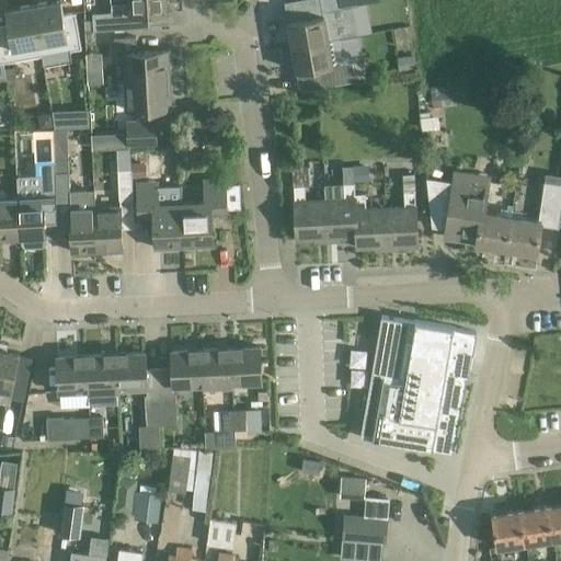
[(165,0),(128,0),(128,2),(110,3),(111,11),(92,12),(92,19),(83,20),(84,32),(124,30),(123,15),(167,13),(165,0)]
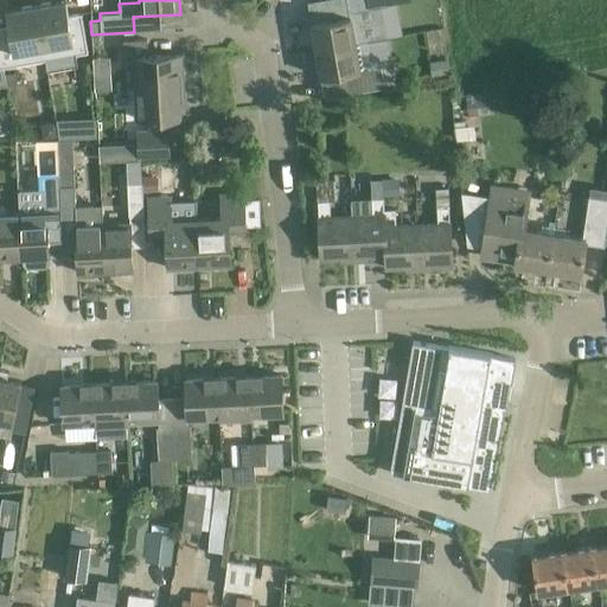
[(331,0),(334,19),(311,24),(315,50),(356,44),(388,38),(382,7),(388,6),(388,4),(409,0),(331,0)]
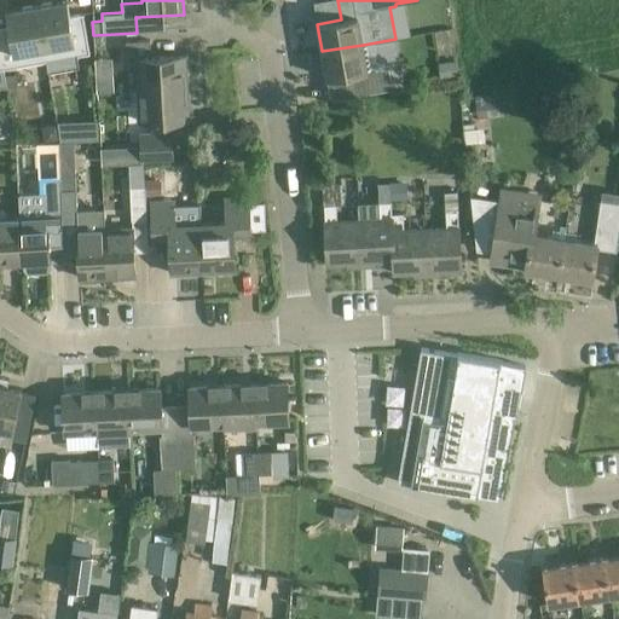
[(65,17),(62,1),(36,5),(46,62),(47,62),(50,74),(80,69),(77,56),(90,53),(82,13),(65,17)]
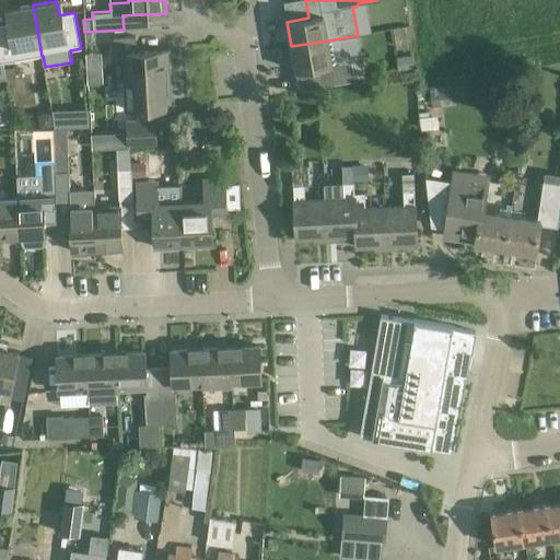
[(42,56),(33,4),(10,9),(12,23),(0,24),(0,46),(3,62),(42,56)]
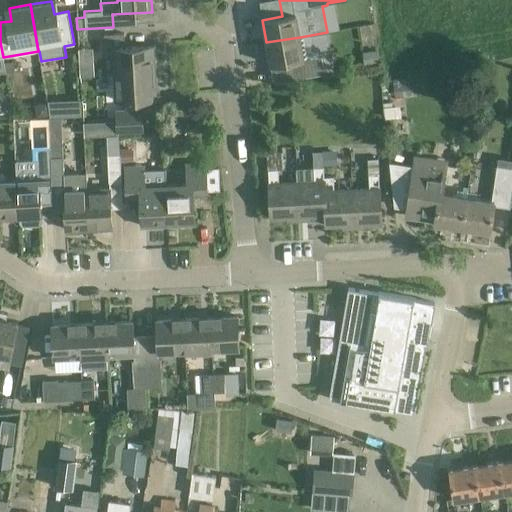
[(331,53),(327,32),(300,37),(266,42),(270,64),(290,61),(294,79),(334,72),(331,53)]
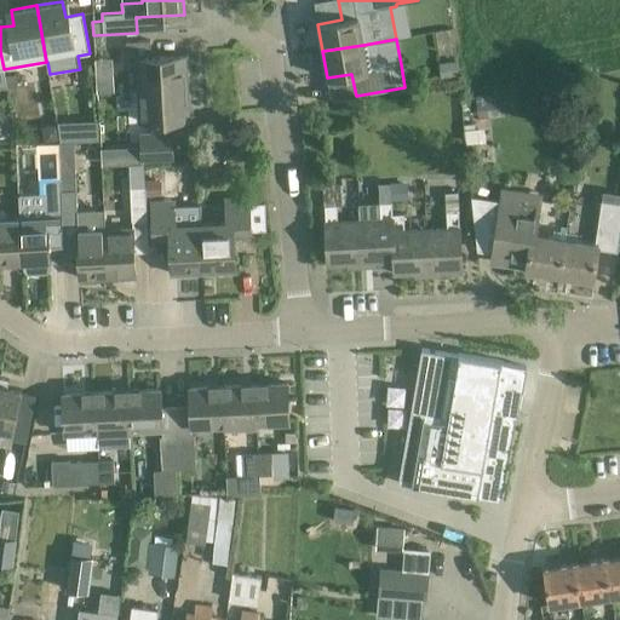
[(138,90),(185,87),(184,56),(151,58),(150,41),(125,42),(126,61),(137,61),(138,90)]
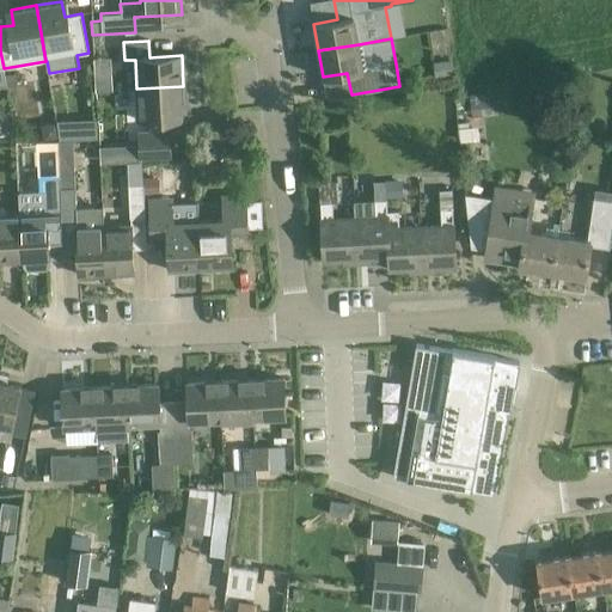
[(112,55),(96,56),(97,90),(114,89),(112,55)]
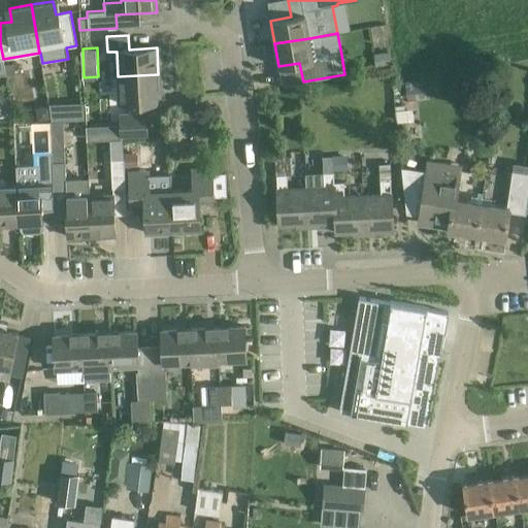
[(158,74),(118,76),(120,104),(160,102),(158,74)]
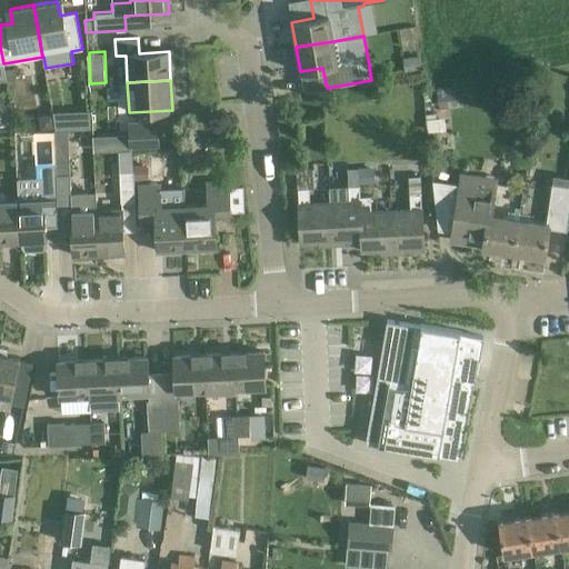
[(457,107),(455,91),(437,93),(439,108),(457,107)]
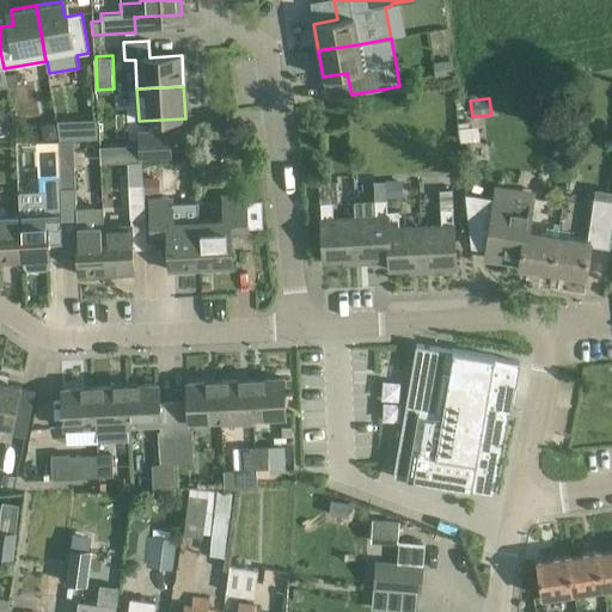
[(77,116),(78,134),(97,134),(96,116),(77,116)]
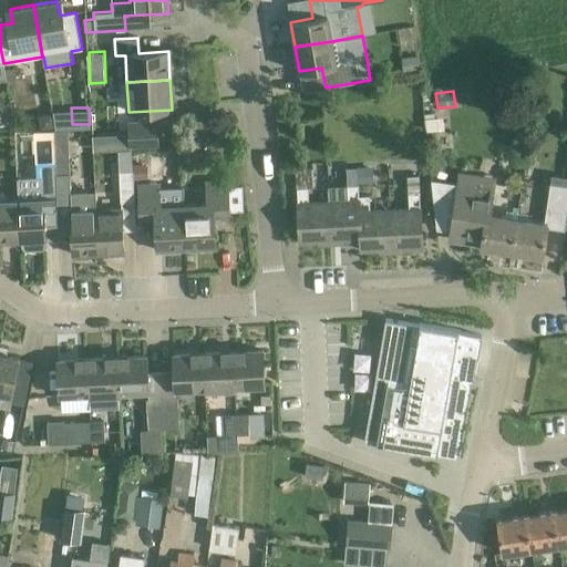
[(51,116),(38,116),(39,126),(53,125),(51,116)]
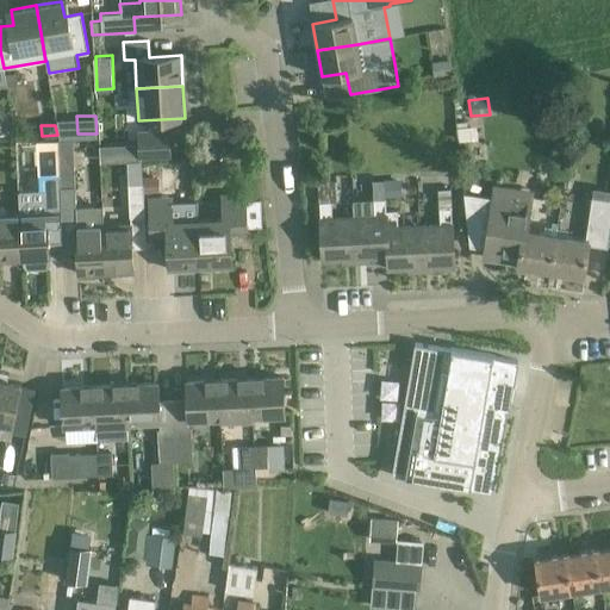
[(99,144),(99,160),(170,157),(169,129),(137,130),(137,143),(99,144)]
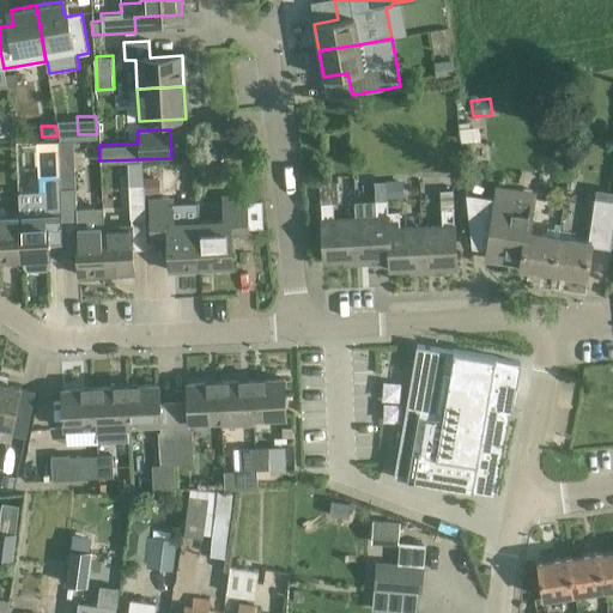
[(60,177),(59,177),(61,212),(76,212),(78,250),(79,275),(96,275),(105,274),(104,226),(103,226),(103,207),(77,208),(74,178),(70,173),(60,174),(60,177)]
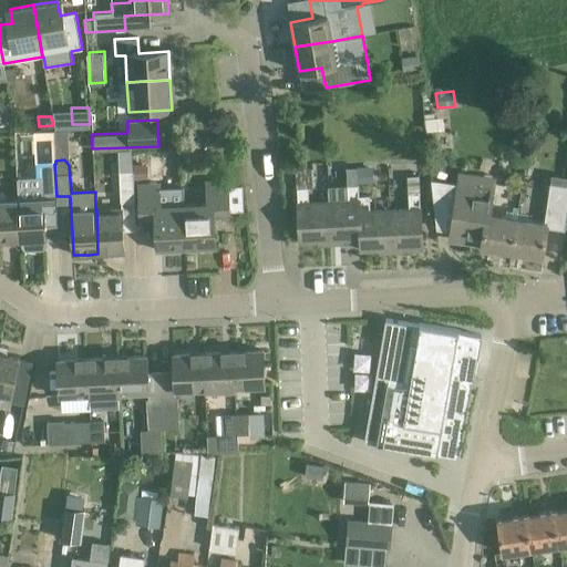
[(54,164),(40,164),(40,176),(42,176),(42,186),(43,197),(43,202),(57,200),(57,196),(54,164)]
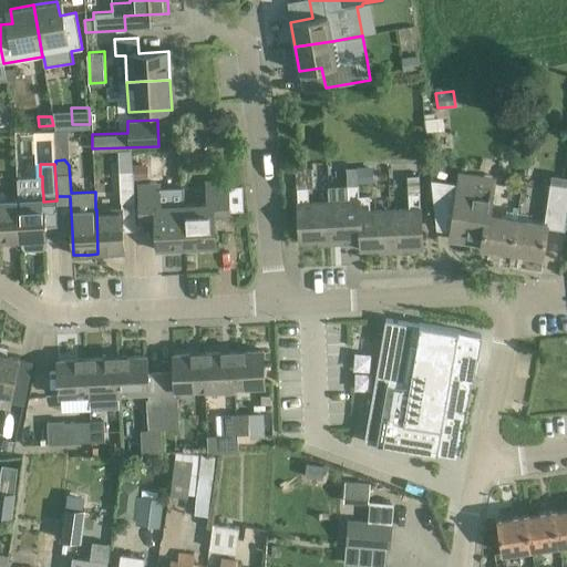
[(310,169),(294,171),(295,188),(296,188),(308,187),(311,187),(310,169)]
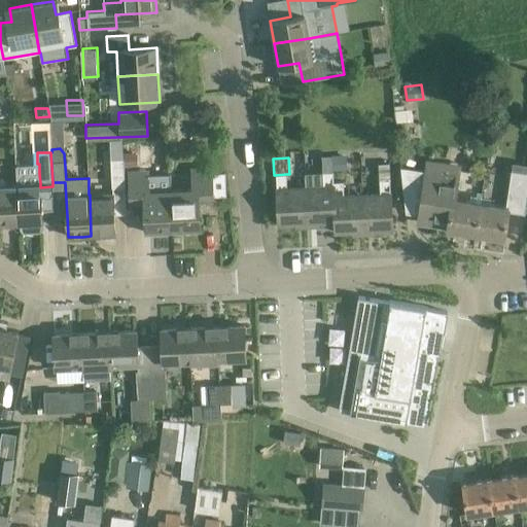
[(111,187),(125,187),(123,159),(110,160),(111,187)]
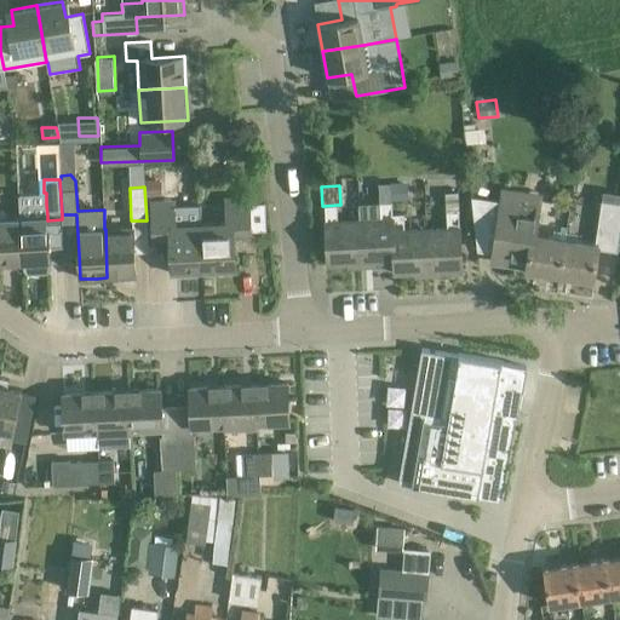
[(501,187),(491,253),(527,258),(526,269),(526,270),(558,275),(564,237),(563,237),(537,233),(543,193),(501,187)]
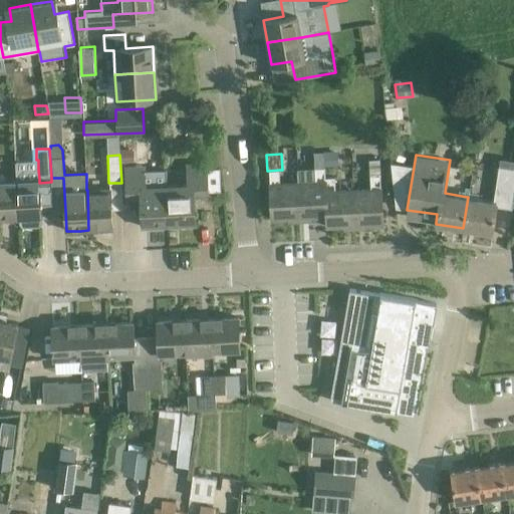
[(335,156),(324,157),(324,161),(324,167),(335,166),(335,156)]
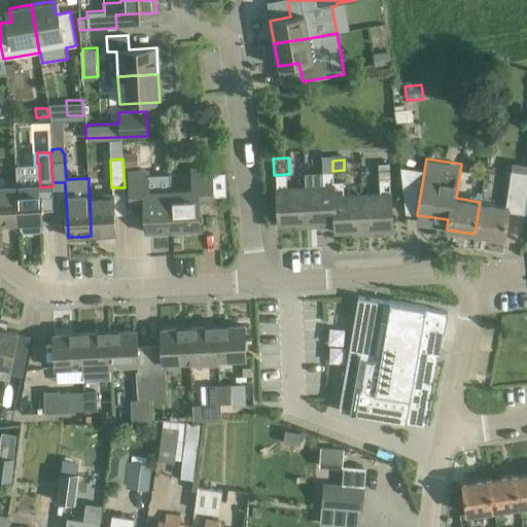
[(361,195),(363,232),(392,230),(390,194),(388,163),(378,164),(379,195),(361,195)]
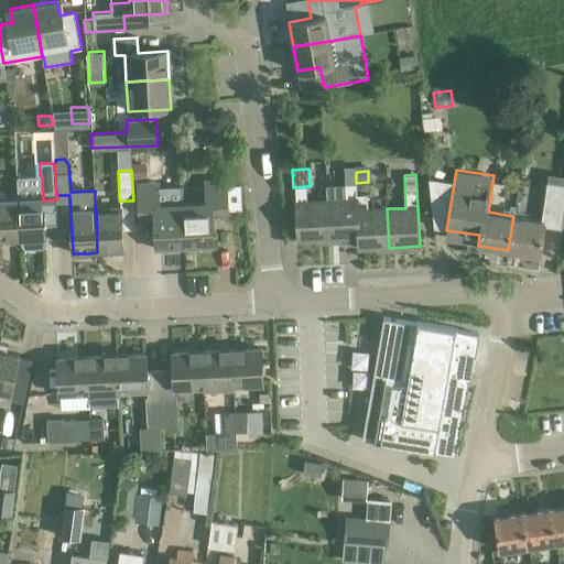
[(513,216),(508,250),(539,255),(543,227),(561,229),(563,209),(563,176),(549,174),(541,220),(513,216)]
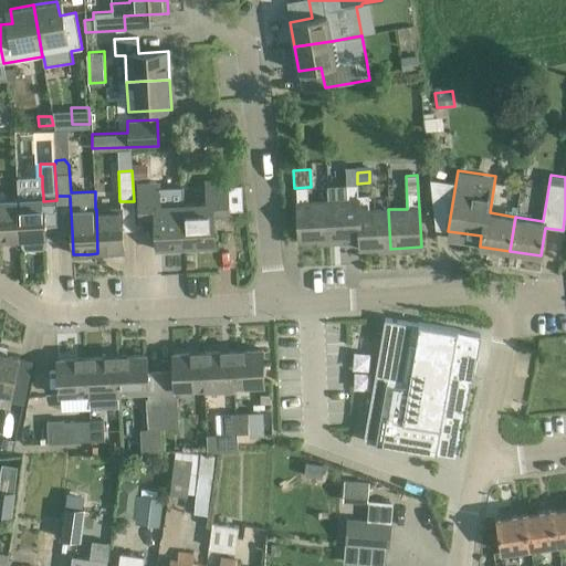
[(40,176),(16,177),(17,198),(20,241),(22,241),(22,245),(25,248),(42,247),(44,244),(44,240),(45,240),(45,232),(58,231),(56,200),(43,201),(43,197),(42,186),(42,176),(40,176)]
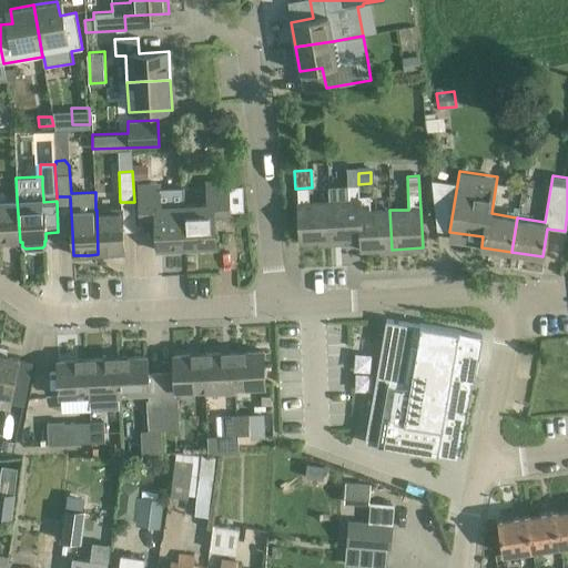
[(185,250),(215,249),(213,216),(229,215),(227,182),(204,183),(205,204),(183,204),(185,250)]
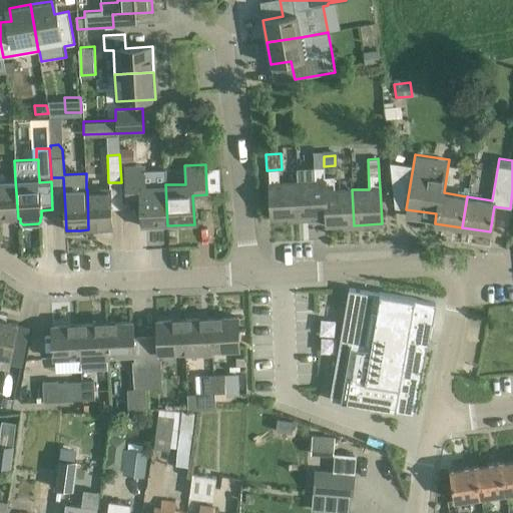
[(167,225),(165,184),(146,185),(144,165),(123,166),(125,199),(140,199),(141,226),(167,225)]
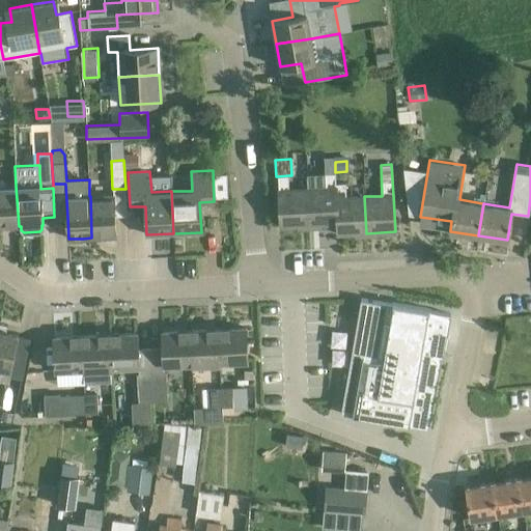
[(230,193),(227,171),(218,172),(220,194),(230,193)]
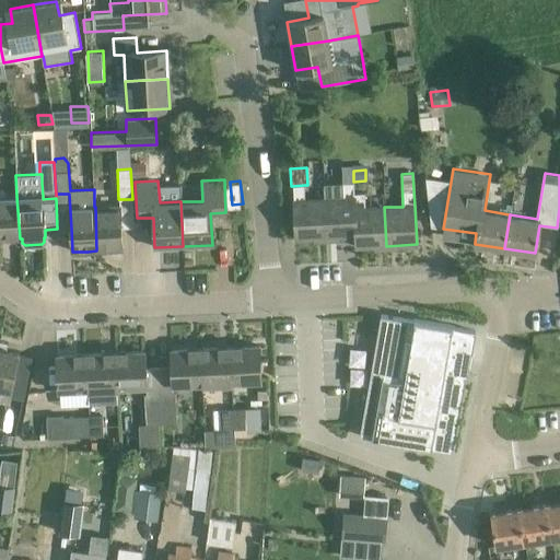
[(386,246),(384,207),(365,208),(364,182),(353,183),(357,247),(386,246)]
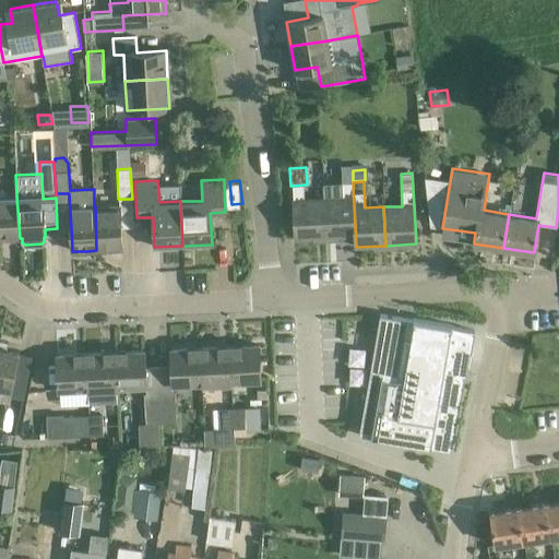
[(356,247),(353,182),(341,182),(342,199),(324,199),(325,237),(354,235),(355,247),(356,247)]
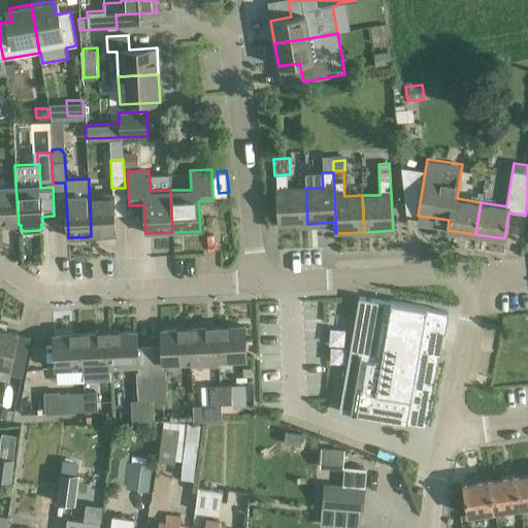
[(307,224),(306,188),(287,189),(287,174),(275,175),(278,225),(307,224)]
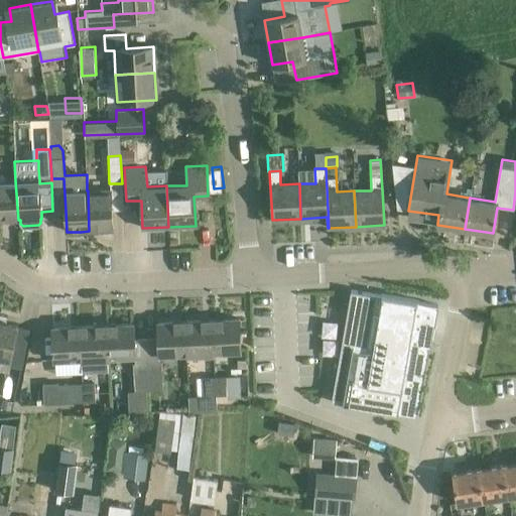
[(0,221),(18,220),(15,180),(0,181),(0,221)]
